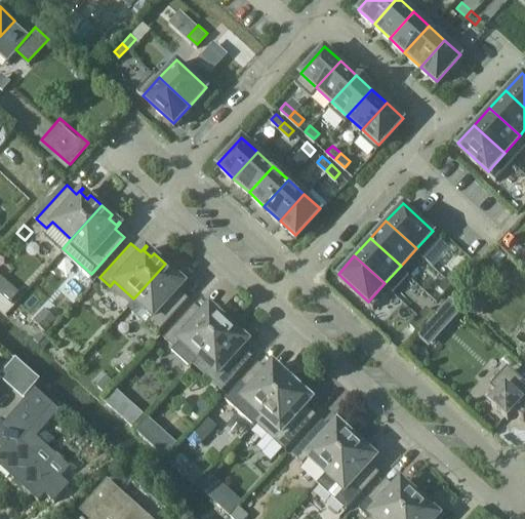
[(175,273),(165,264),(134,297),(152,313),(147,319),(157,329),(188,295),(178,286),(184,280),(183,279),(179,283),(172,277),(175,273)]
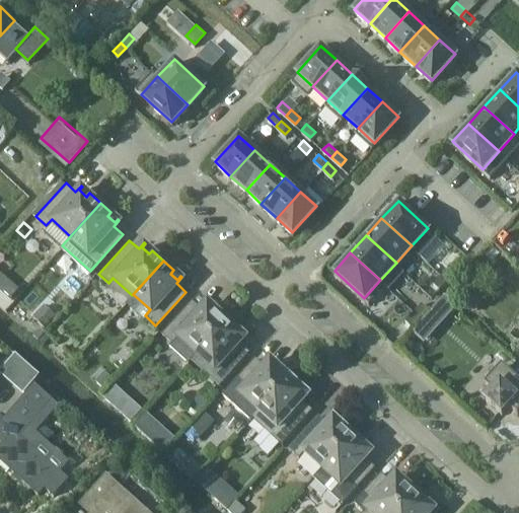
[(0,282),(8,290),(18,279),(0,262),(0,282)]
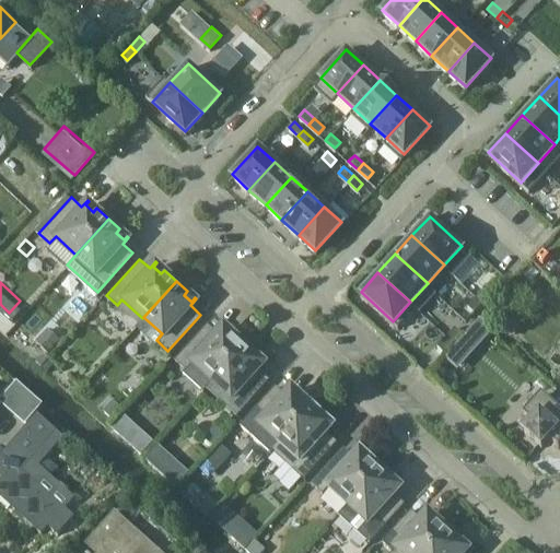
[(485,284),(476,293),(481,298),(490,290),(485,284)]
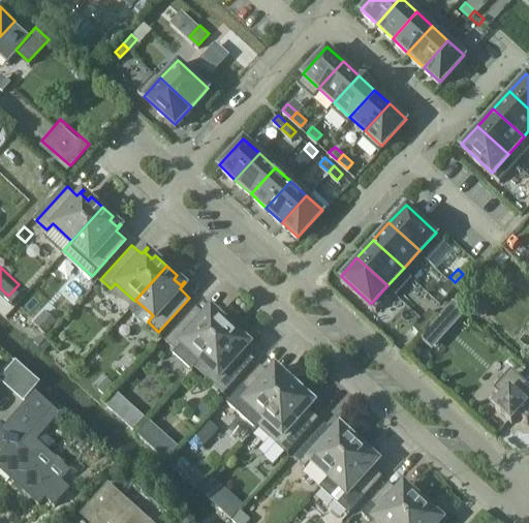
[(449,277),(441,286),(446,291),(455,282),(449,277)]
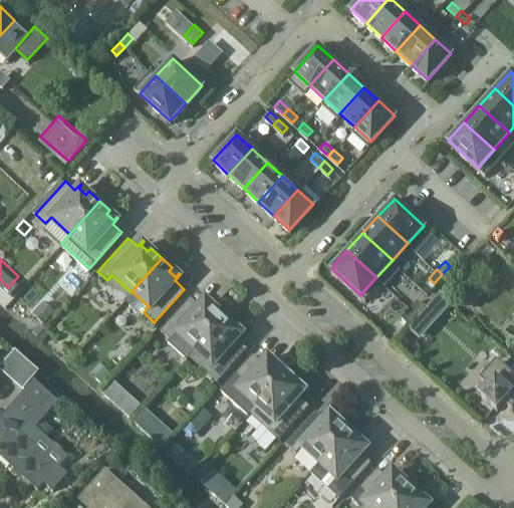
[(439,293),(432,302),(443,311),(450,303),(439,293)]
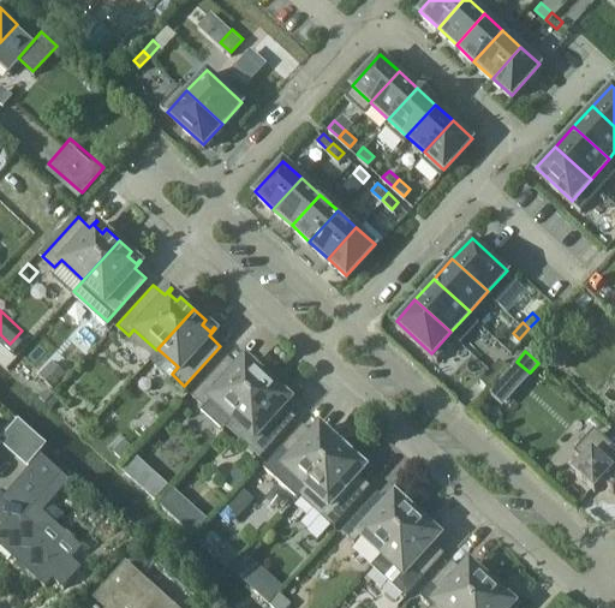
[(239,363),(227,352),(191,392),(204,403),(210,397),(232,416),(268,376),(255,364),(251,369),(243,361),(246,357),(245,356),(239,363)]
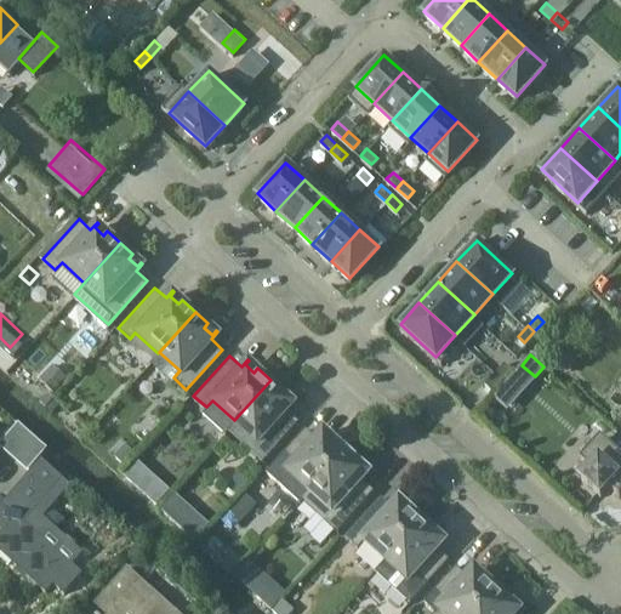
[(506,362),(496,371),(502,377),(512,368),(506,362)]
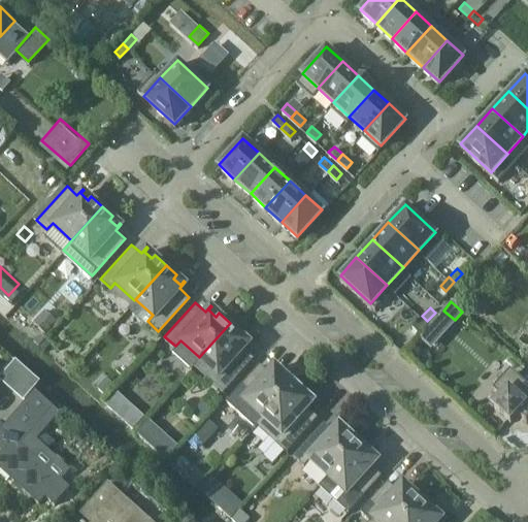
[(422,316),(414,325),(419,330),(427,321),(422,316)]
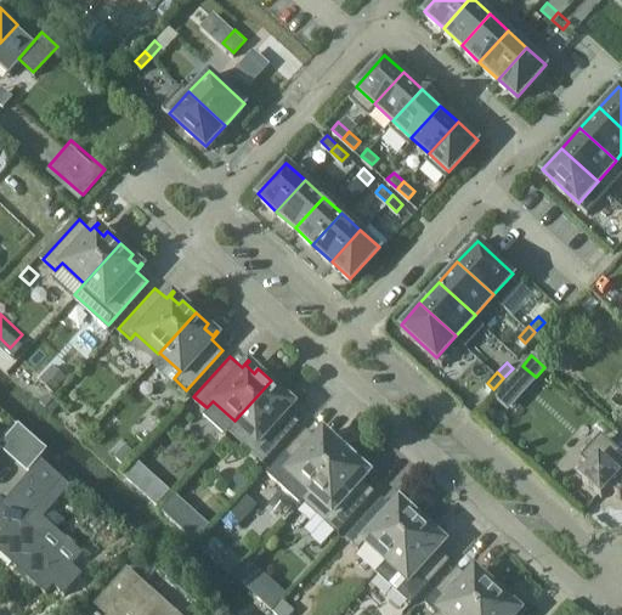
[(283,393),(271,381),(235,421),(228,428),(263,458),(277,443),(298,418),(287,408),(293,401),(292,400),(288,405),(280,396),(283,393)]
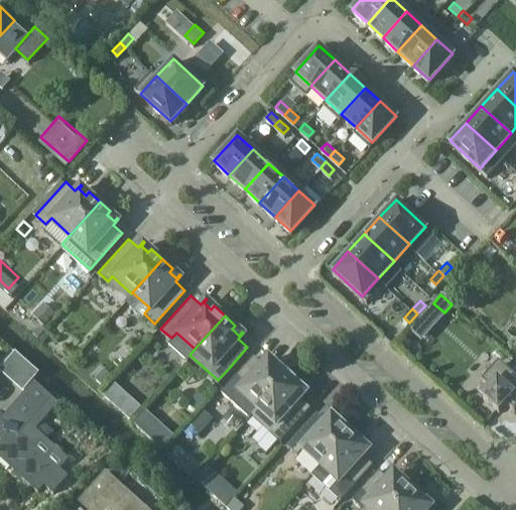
[(37,370),(15,350),(1,366),(23,387),(37,370)]
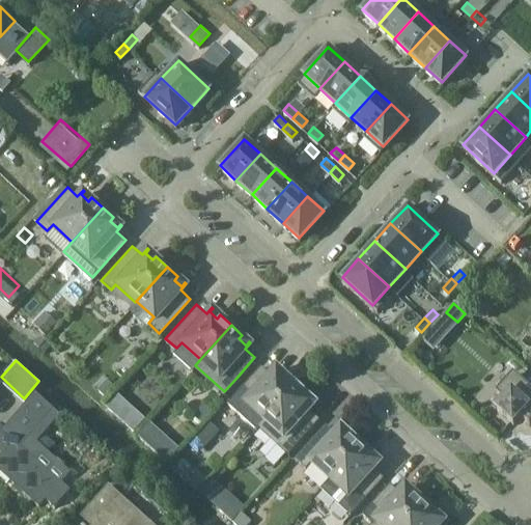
[(259,424),(292,387),(296,384),(284,374),(281,377),(274,370),(277,366),(276,366),(271,372),(260,363),(242,384),(227,399),(257,426),(259,424)]
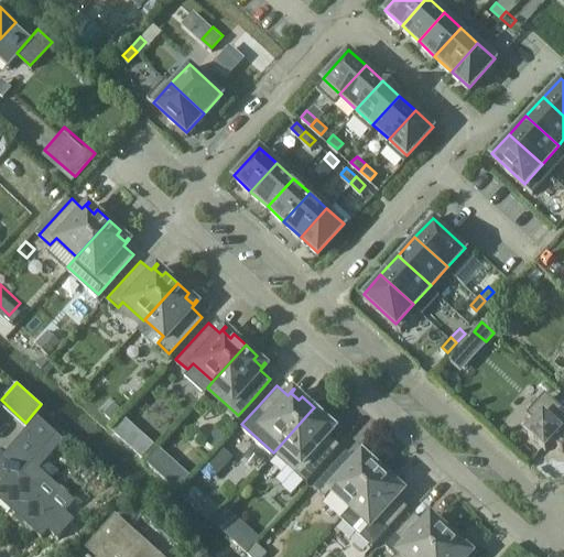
[(563,392),(561,390),(552,400),(545,393),(525,414),(535,423),(528,432),(544,447),(552,438),(562,447),(563,445),(563,392)]
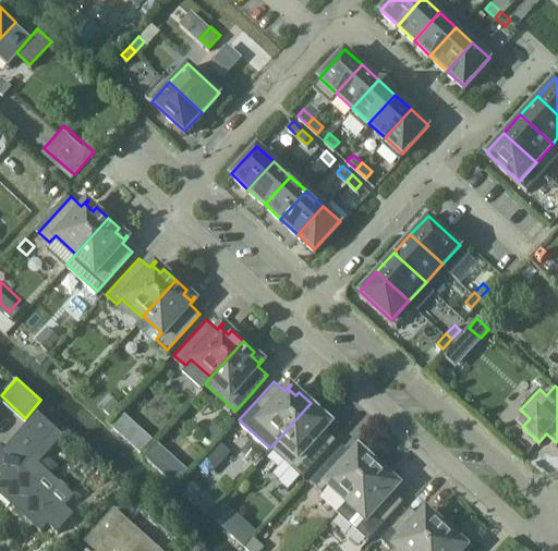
[(322,413),(311,403),(307,406),(273,445),(291,462),(303,473),(336,437),(325,427),(331,420),(330,420),(326,424),(318,417),(322,413)]
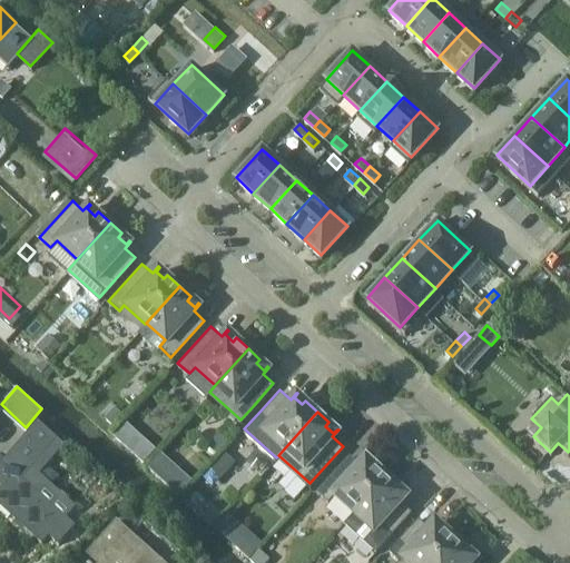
[(145,456),(157,443),(128,416),(115,430),(145,456)]
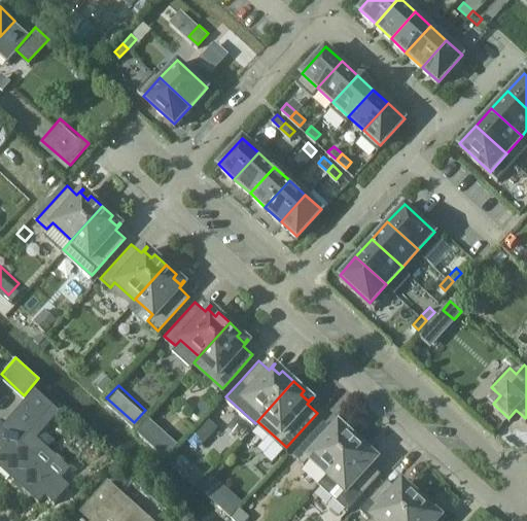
[(139,425),(167,451),(179,438),(151,412),(139,425)]
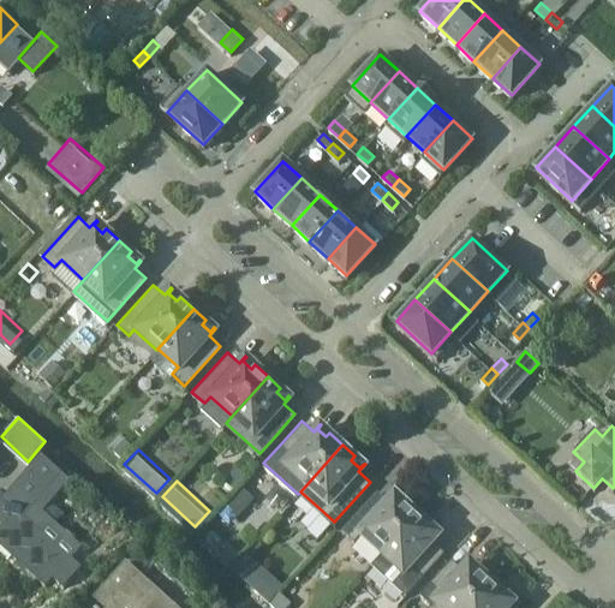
[(219,507),(230,518),(242,506),(249,513),(263,499),(246,481),(219,507)]
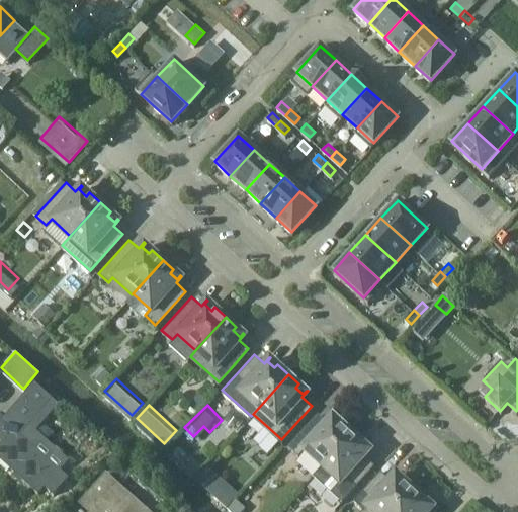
[(0,457),(36,490),(58,466),(13,427),(21,418),(11,409),(0,421),(0,436),(2,439),(0,440),(0,457)]
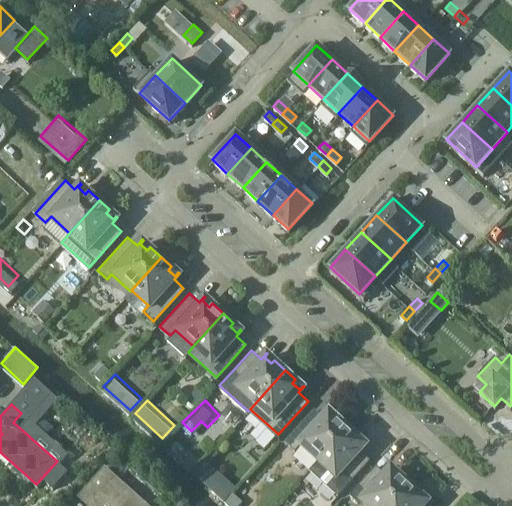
[(323,415),(314,406),(284,439),(294,449),(299,443),(318,459),(347,426),(337,417),(333,420),(326,414),(329,410),(328,409),(323,415)]
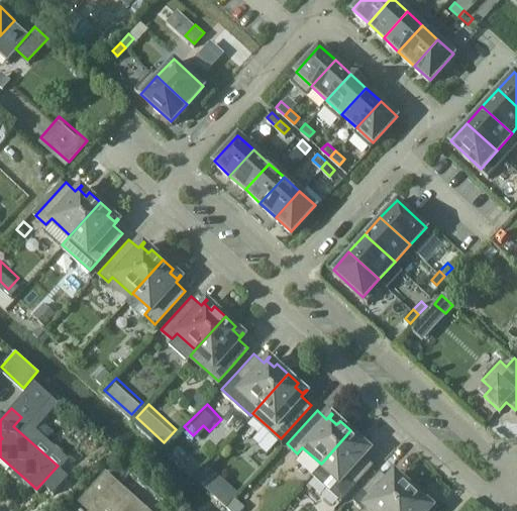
[(362,440),(350,430),(321,464),(312,473),(340,498),(355,482),(374,463),(364,453),(370,447),(369,446),(366,450),(357,443),(362,440)]
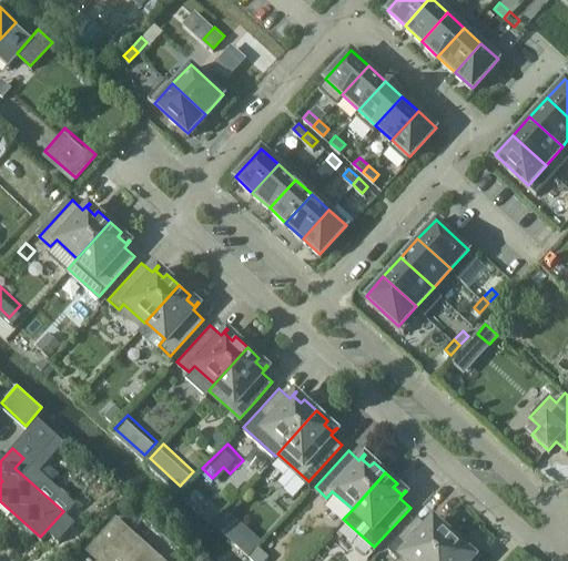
[(231,503),(216,518),(250,550),(263,536),(231,503)]
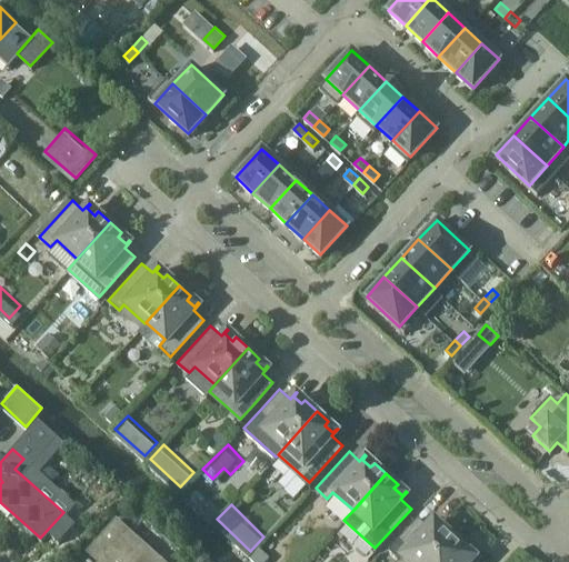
[(393,561),(431,561),(455,537),(443,525),(439,530),(431,522),(436,519),(435,518),(428,524),(418,514),(398,537),(382,552),(393,561)]
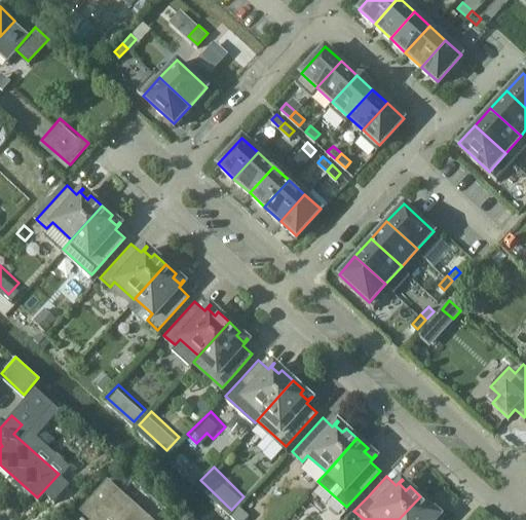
[(154,519),(107,477),(84,503),(96,512),(87,519),(154,519)]
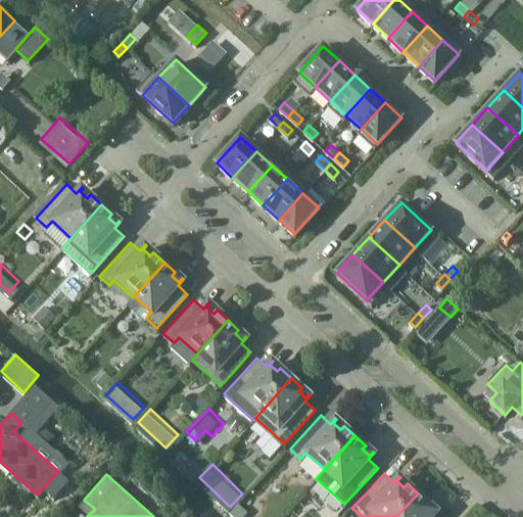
[(418,494),(396,516),(431,516),(437,511),(436,510),(433,513),(426,507),(429,503),(418,494)]
